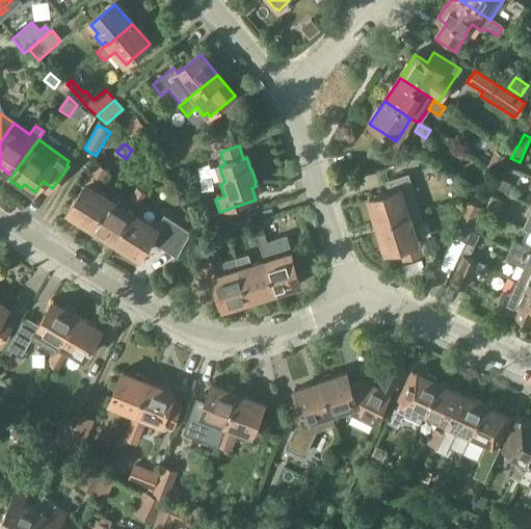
[(488,167),(497,172),(503,159),(495,155),(488,167)]
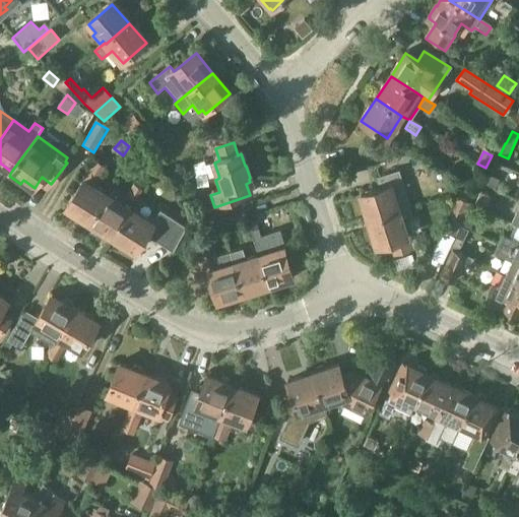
[(89,223),(107,195),(93,188),(106,169),(94,162),(66,208),(89,223)]
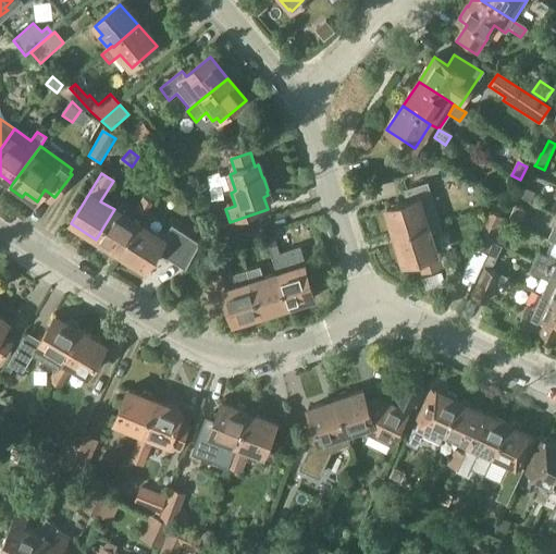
[(386,209),(395,237),(427,228),(439,223),(437,222),(440,222),(428,184),(403,192),(406,202),(386,209)]
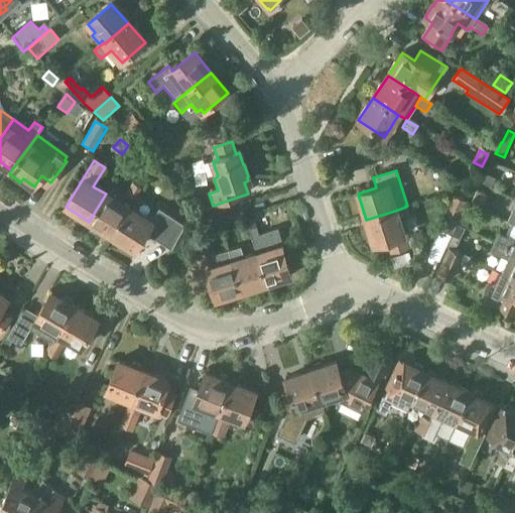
[(484,174),(480,184),(491,189),(496,179),(484,174)]
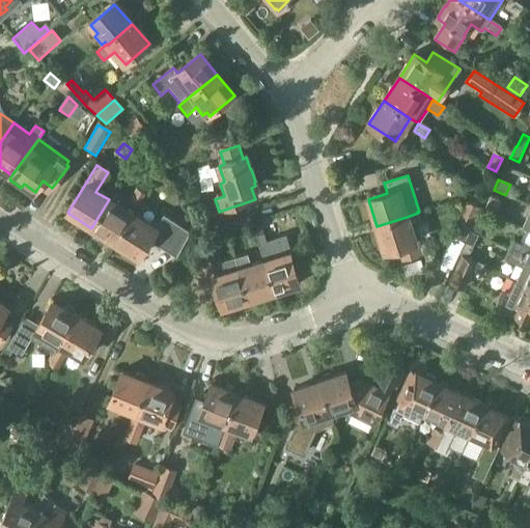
[(130,200),(139,206),(145,195),(136,190),(130,200)]
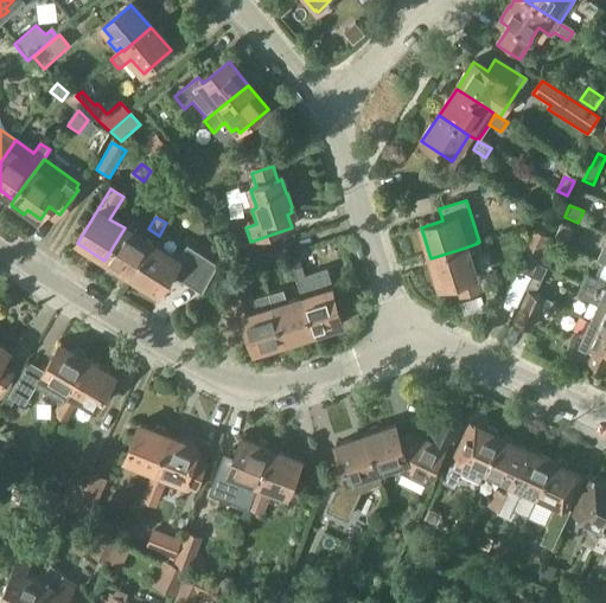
[(561,226),(554,242),(566,247),(573,231),(561,226)]
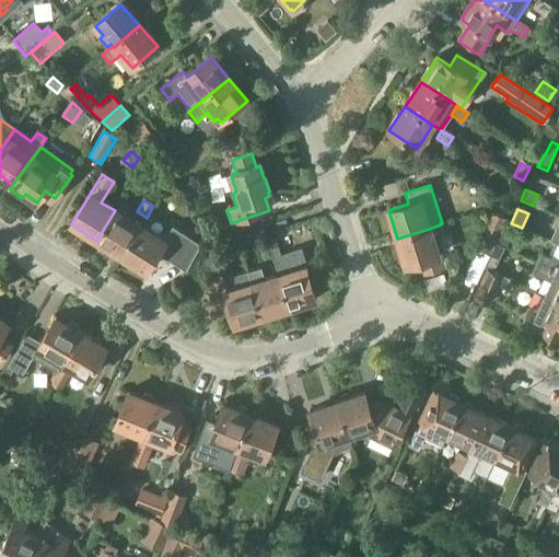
[(115,210),(96,241),(97,241),(97,246),(106,252),(111,248),(123,256),(141,227),(115,210)]
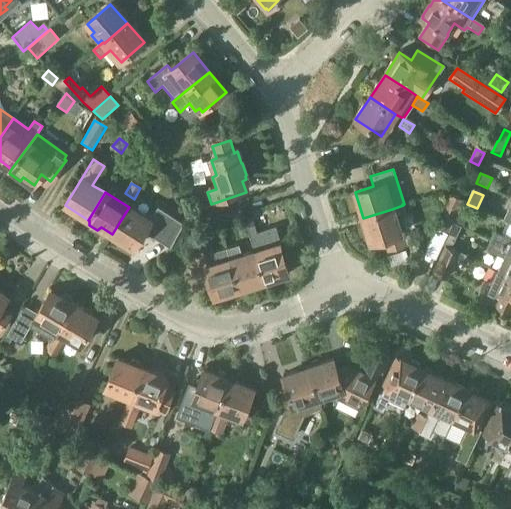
[(448,233),(452,223),(457,214),(455,214),(461,201),(450,196),(436,228),(448,233)]
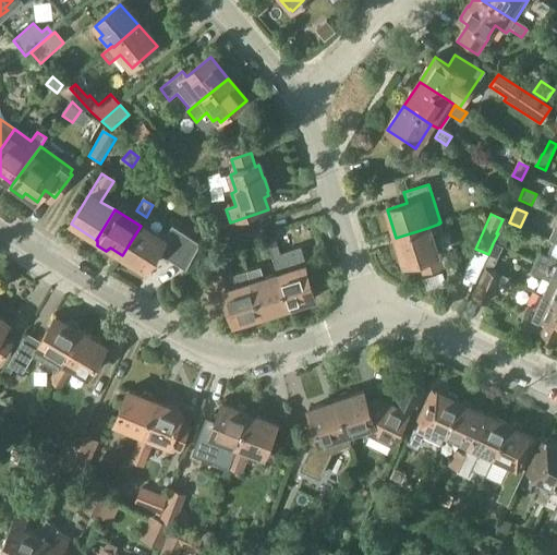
[(234,233),(239,246),(266,238),(262,224),(234,233)]
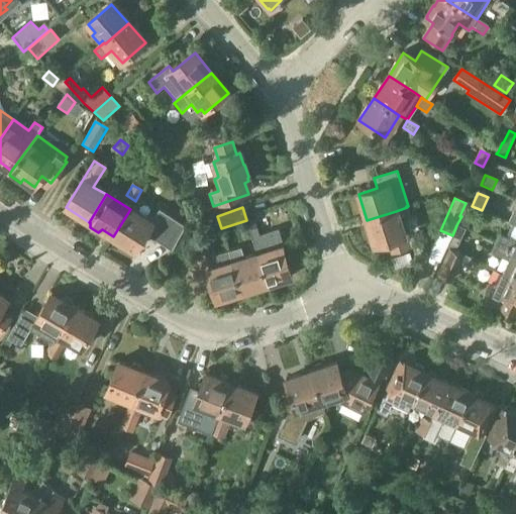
[(407,207),(396,211),(367,220),(375,246),(388,241),(392,254),(410,249),(406,236),(406,235),(404,236),(400,223),(410,219),(407,207)]
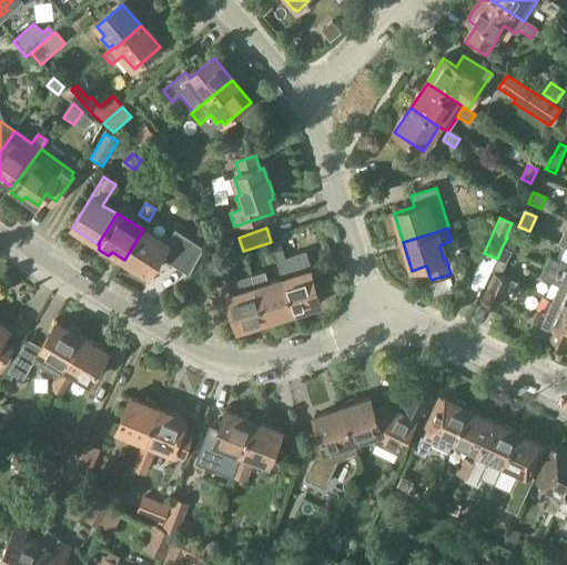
[(228,229),(205,235),(209,245),(231,239),(228,229)]
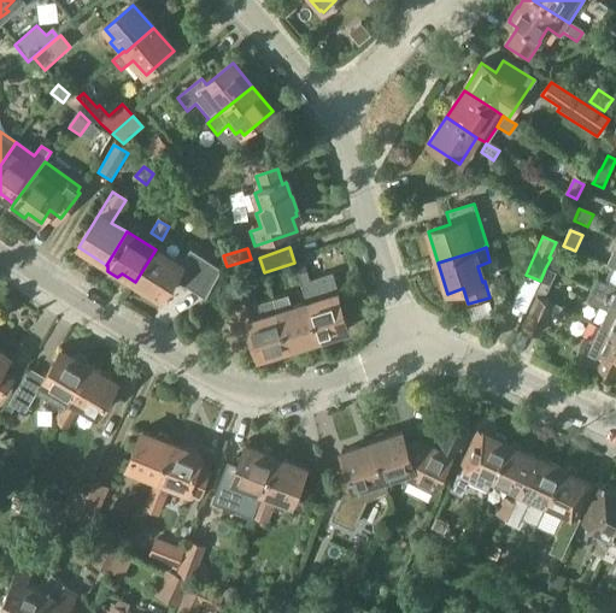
[(156,249),(135,282),(164,299),(175,281),(205,300),(222,270),(191,251),(181,265),(156,249)]
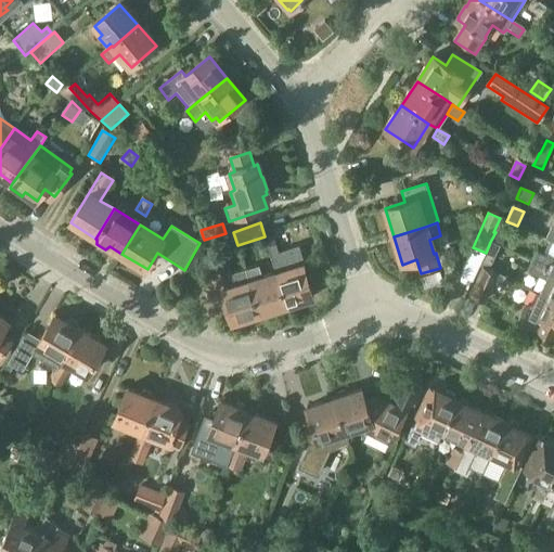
[(490,242),(501,247),(502,247),(506,238),(495,232),(490,242)]
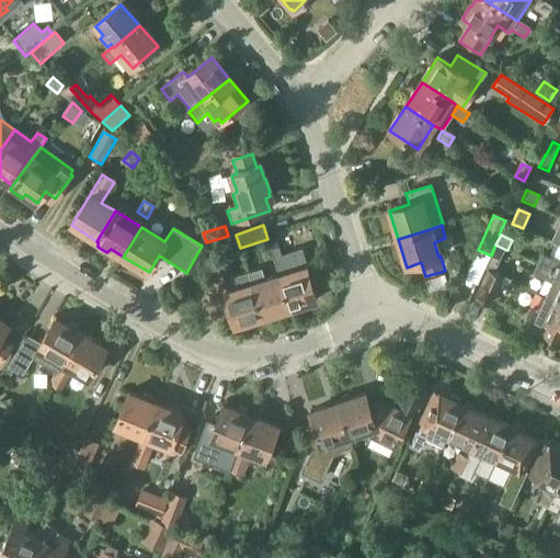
[(275,238),(267,240),(271,250),(278,248),(275,238)]
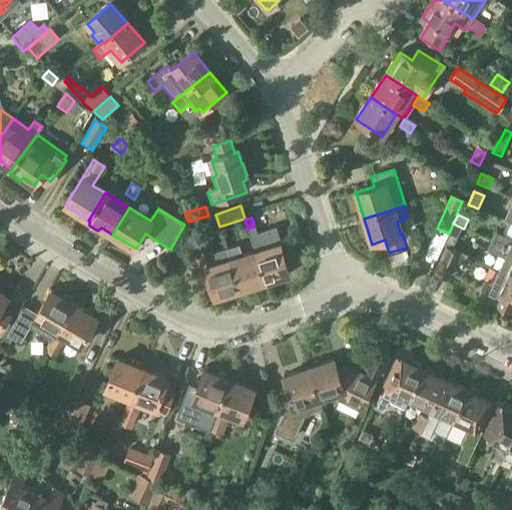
[(458,237),(463,228),(453,223),(449,233),(458,237)]
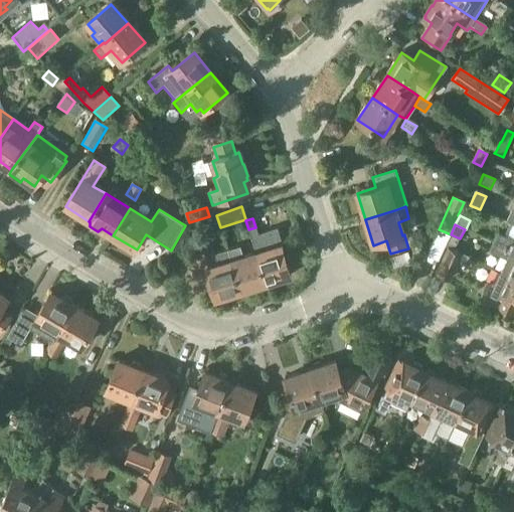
[(497,234),(494,242),(513,251),(513,240),(498,233),(497,234)]
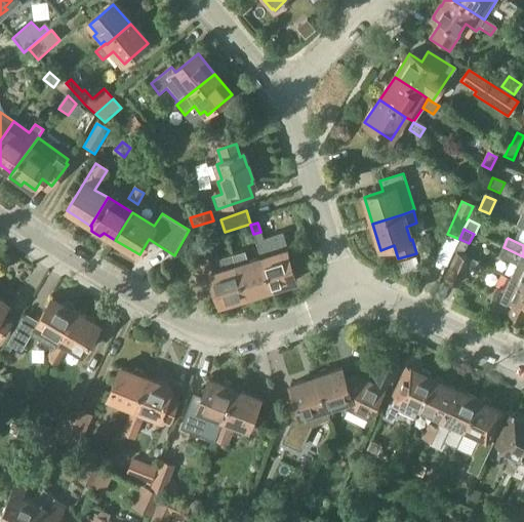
[(523,256),(504,247),(499,256),(517,265),(511,279),(523,284),(523,256)]
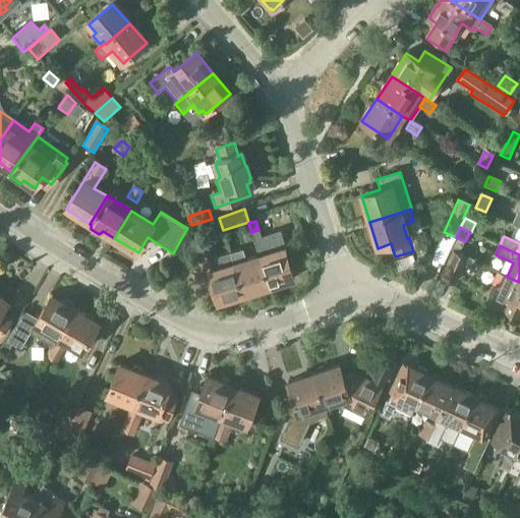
[(244,295),(234,265),(219,270),(212,247),(188,255),(196,283),(210,279),(218,303),(225,301),(227,303),(237,300),(237,297),(244,295)]
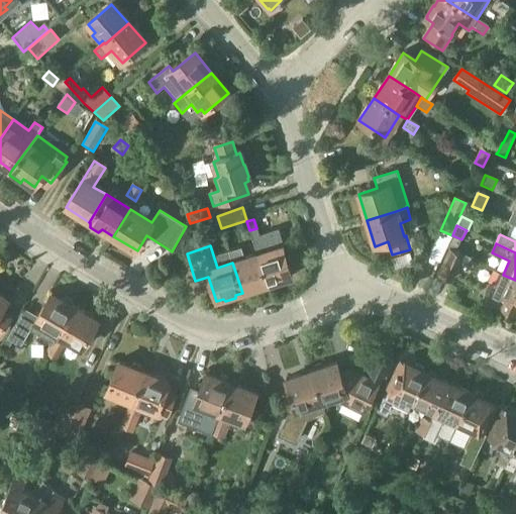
[(256,255),(267,285),(273,283),(275,286),(285,282),(285,279),(292,277),(282,247),(256,255)]
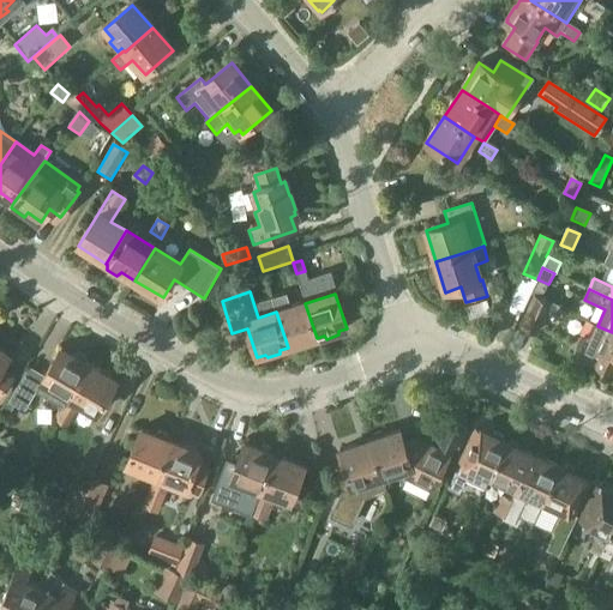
[(563,310),(534,296),(520,325),(536,333),(546,313),(559,319),(563,310)]
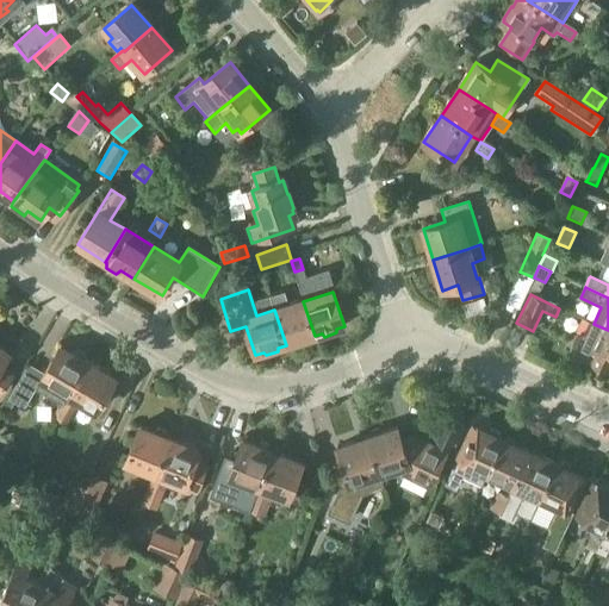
[(274,310),(286,345),(315,336),(303,301),(274,310)]
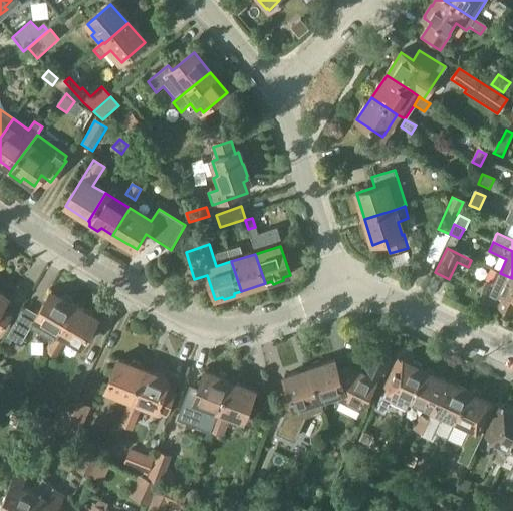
[(487,283),(483,292),(489,295),(487,300),(496,305),(498,302),(512,309),(512,308),(512,278),(500,273),(494,286),(487,283)]
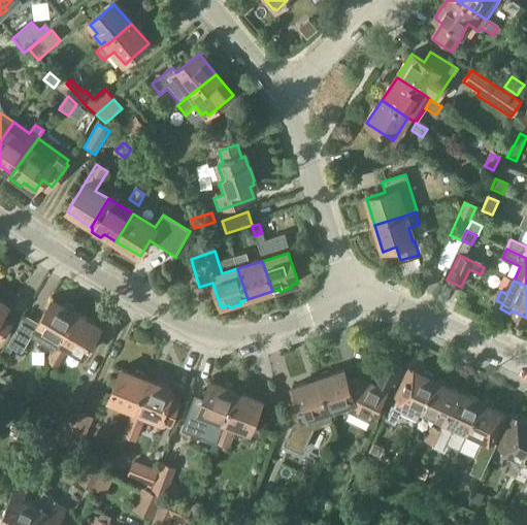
[(29,339),(53,353),(58,343),(74,315),(73,314),(72,308),(66,305),(61,307),(51,301),(29,339)]
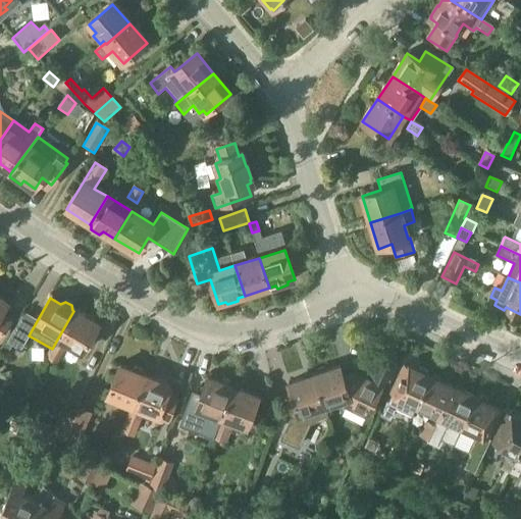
[(0,315),(7,304),(0,300),(0,340),(10,324),(0,318),(0,315)]
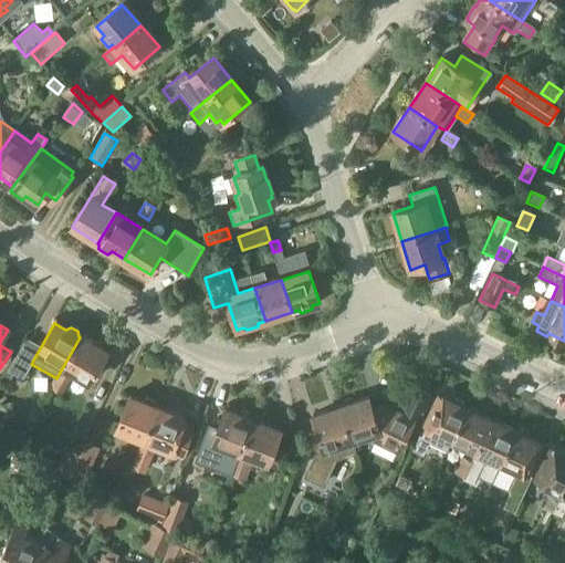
[(106,353),(80,337),(62,368),(56,378),(50,389),(61,396),(73,375),(89,383),(91,379),(94,381),(98,373),(96,371),(106,353)]
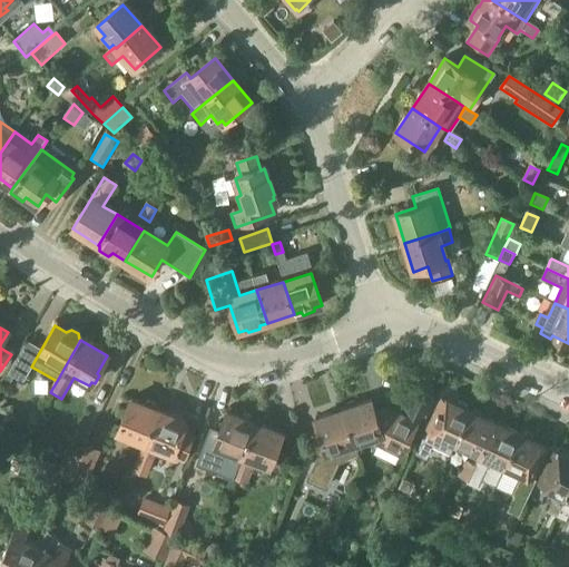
[(9,387),(13,378),(23,383),(31,370),(16,361),(2,383),(9,387)]
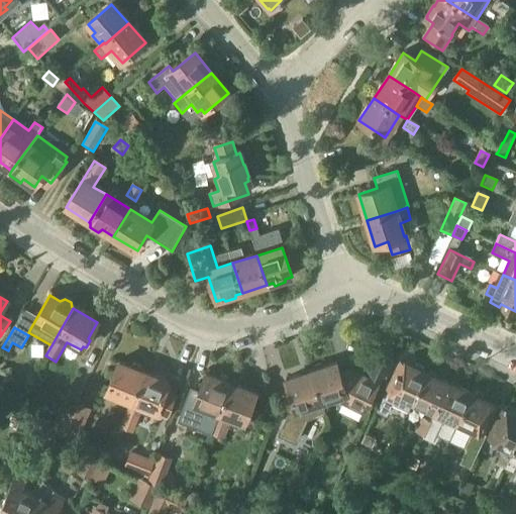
[(383,378),(391,362),(376,354),(369,372),(383,378)]
